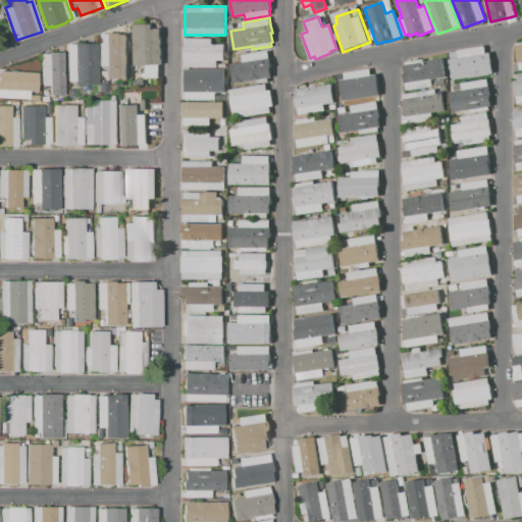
[(157,77),(145,79),(145,65),(134,65),(133,24),(152,24),(152,29),(160,29),(160,65),(157,65),(157,77)]
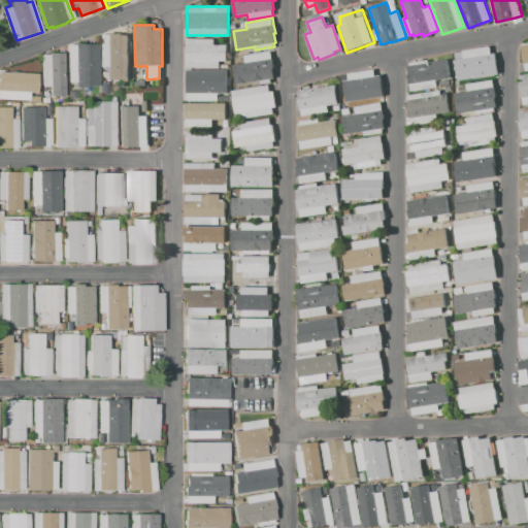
[(128,34),(128,79),(106,79),(106,72),(106,68),(101,68),(100,35),(128,34)]
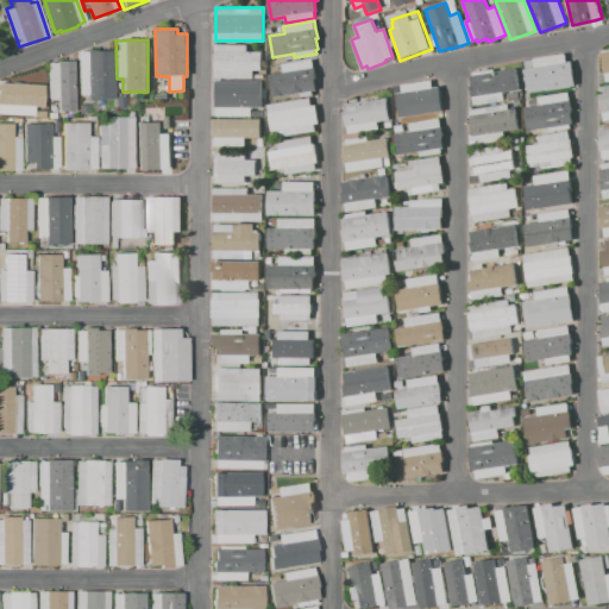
[(214,79),(214,44),(246,44),(246,51),(262,51),(262,71),(253,70),(253,79),(214,79)]
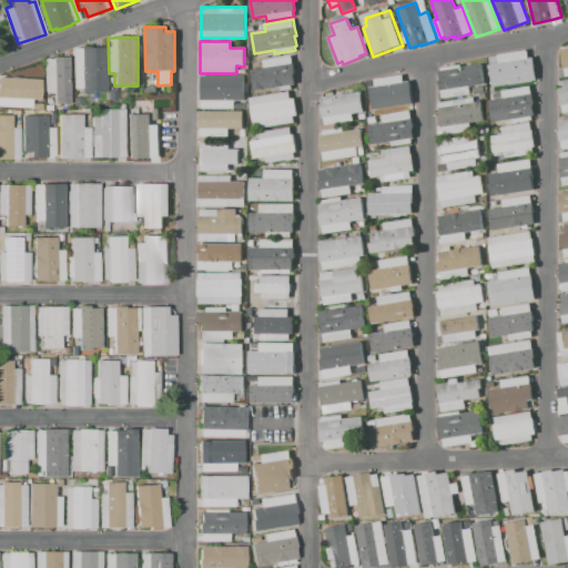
[(535,80),(493,87),(488,64),(498,62),(497,54),(527,49),(528,58),(531,58),(535,80)]
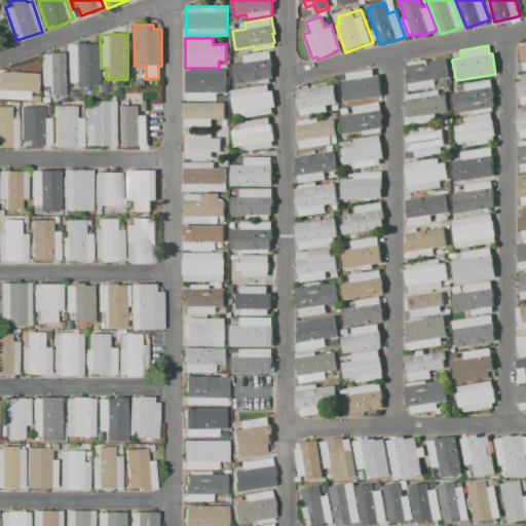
[(97,46),(98,90),(69,90),(68,46),(97,46)]
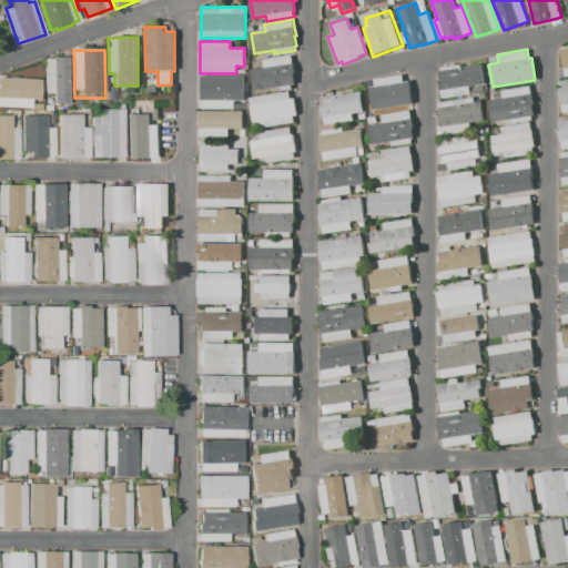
[(296,84),(255,91),(251,69),(263,67),(262,60),(291,56),(296,84)]
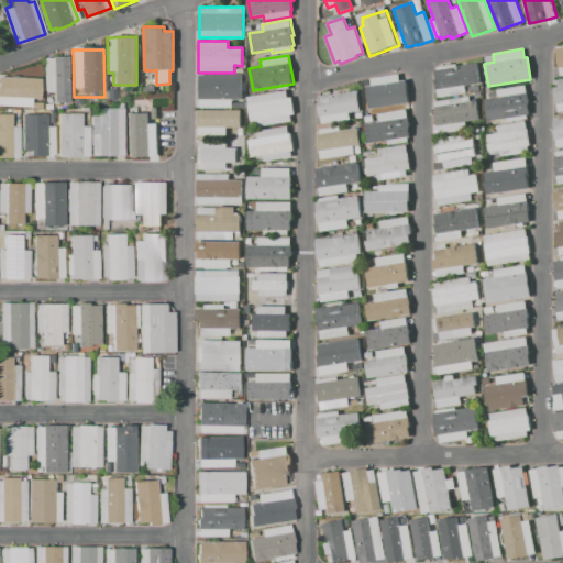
[(69,103),(53,103),(52,92),(44,92),(44,58),(53,58),(53,57),(68,56),(69,103)]
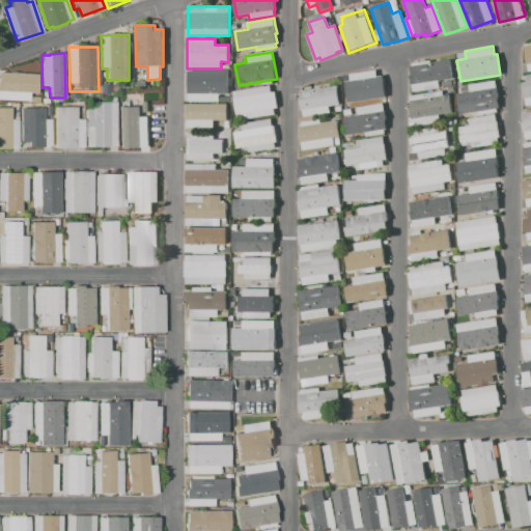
[(450,58),(453,78),(439,80),(440,88),(412,92),(408,65),(412,65),(412,63),(430,61),(430,62),(450,58)]
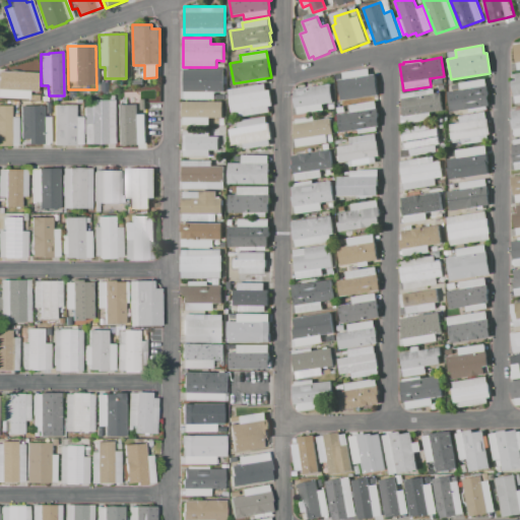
[(341,101),(338,80),(342,79),(341,73),(368,68),(369,75),(375,74),(378,94),(341,101)]
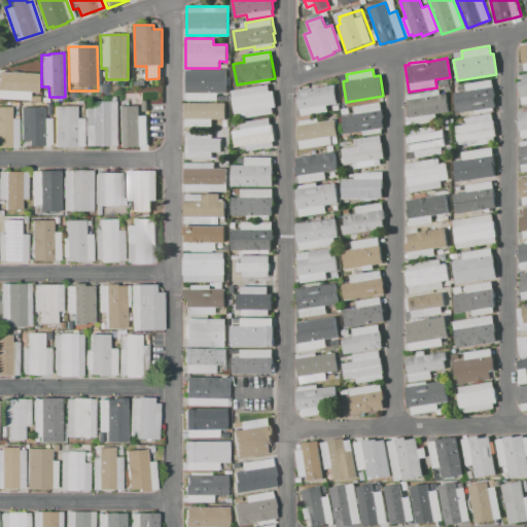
[(36,75),(36,93),(26,93),(26,98),(0,98),(0,71),(29,71),(29,76),(36,75)]
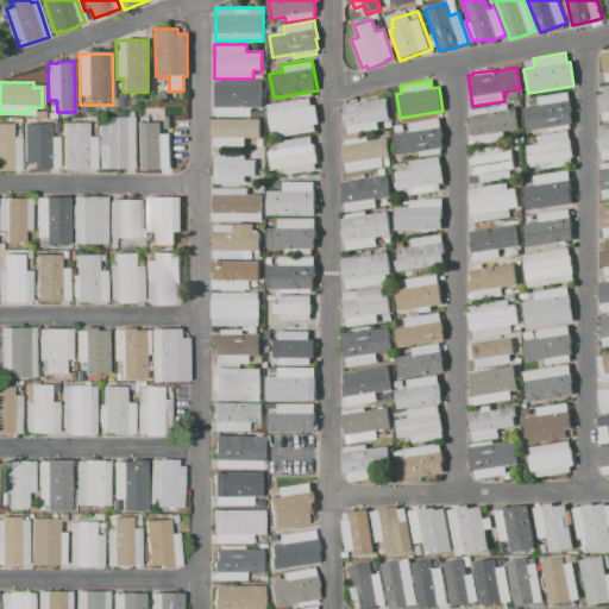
[(213,82),(263,82),(263,115),(215,115),(215,106),(213,106),(213,82)]
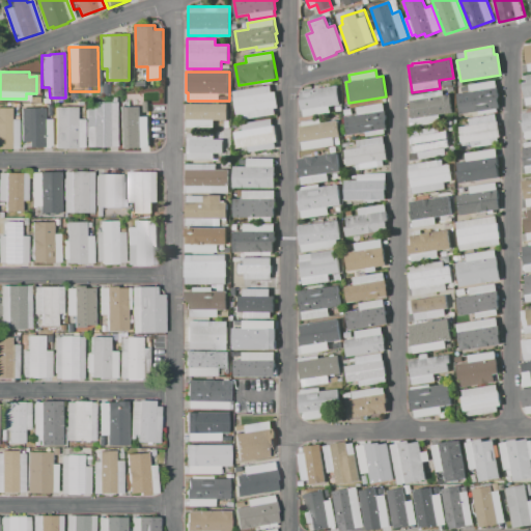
[(526,105),(530,104),(530,74),(522,76),(526,105)]
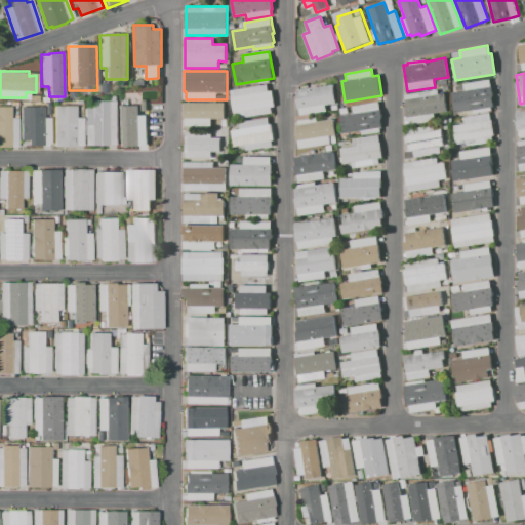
[(453,113),(450,92),(463,90),(462,84),(490,80),(494,106),(491,107),(491,111),(473,114),(472,110),(453,113)]
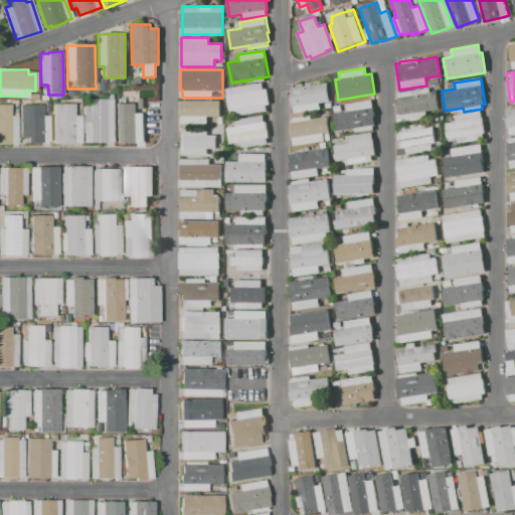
[(226,88),(263,81),(264,90),(267,90),(270,105),(266,105),(267,112),(235,117),(234,111),(230,111),(226,88)]
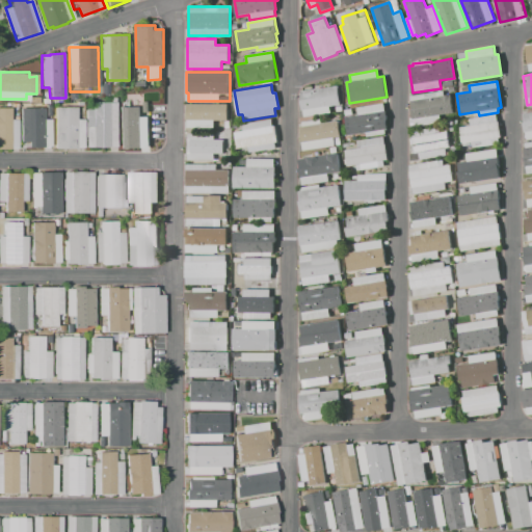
[(302,115),(298,91),(337,85),(340,104),(330,106),(330,111),(302,115)]
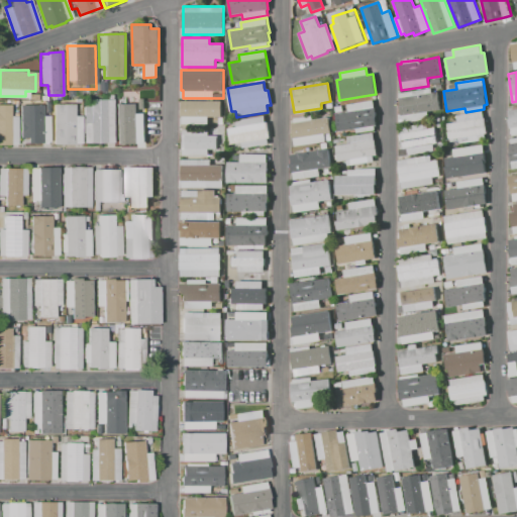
[(399,93),(431,88),(432,93),(436,92),(439,111),(427,113),(428,119),(404,123),(399,93)]
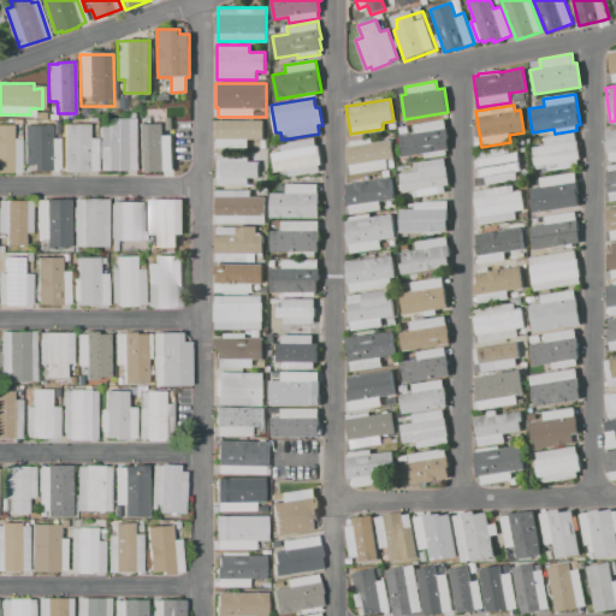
[(444,118),(449,148),(445,149),(446,154),(424,158),(424,153),(403,157),(400,135),(415,132),(414,123),(444,118)]
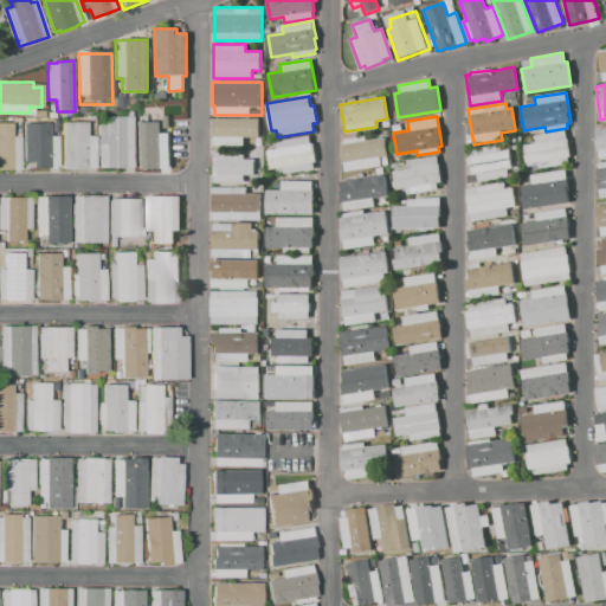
[(98,126),(105,126),(105,117),(133,117),(134,169),(105,169),(105,144),(98,144),(98,126)]
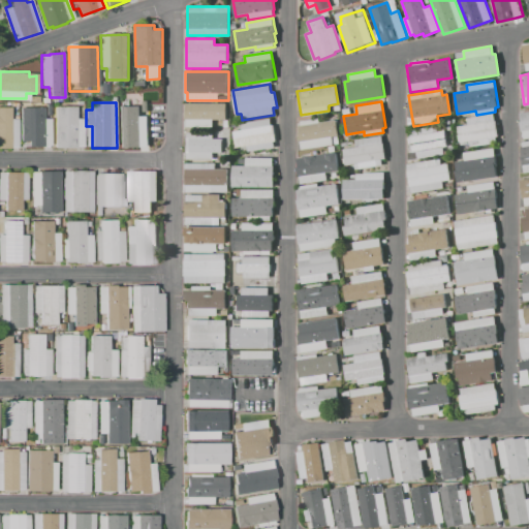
[(226,104),(226,120),(214,120),(214,127),(186,127),(186,103),(226,104)]
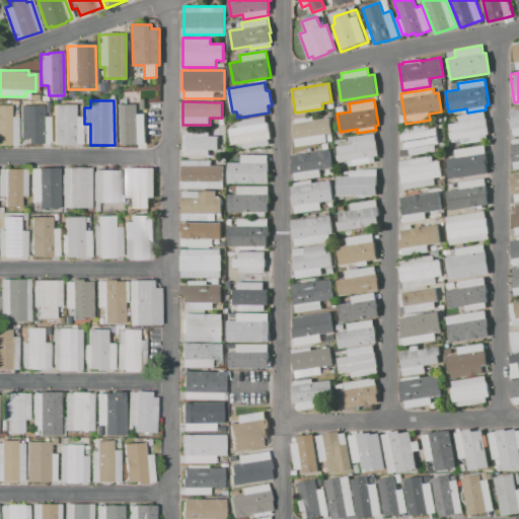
[(54,144),(54,104),(74,104),(74,118),(80,118),(81,144),(54,144)]
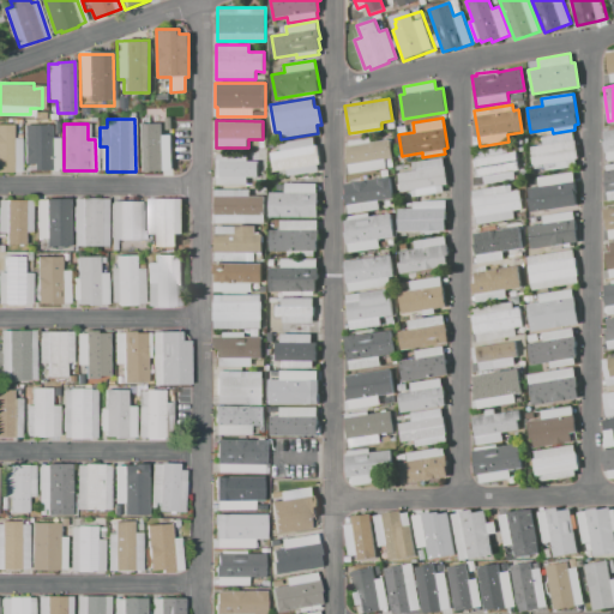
[(138,173),(137,124),(162,124),(162,136),(170,136),(172,172),(138,173)]
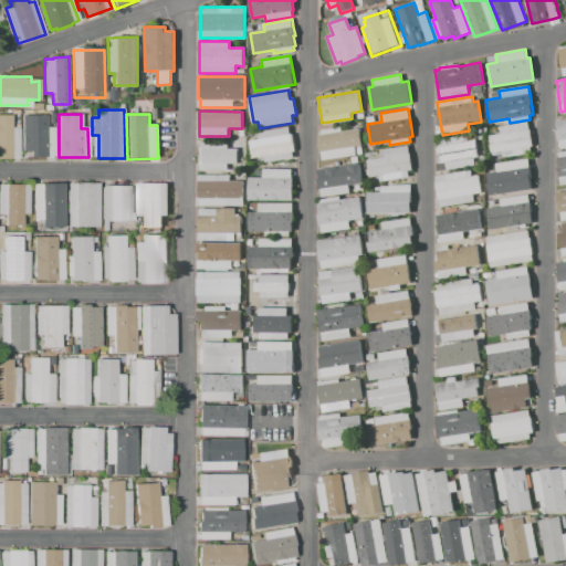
[(565,146),(561,147),(556,121),(563,119),(562,115),(565,114),(565,146)]
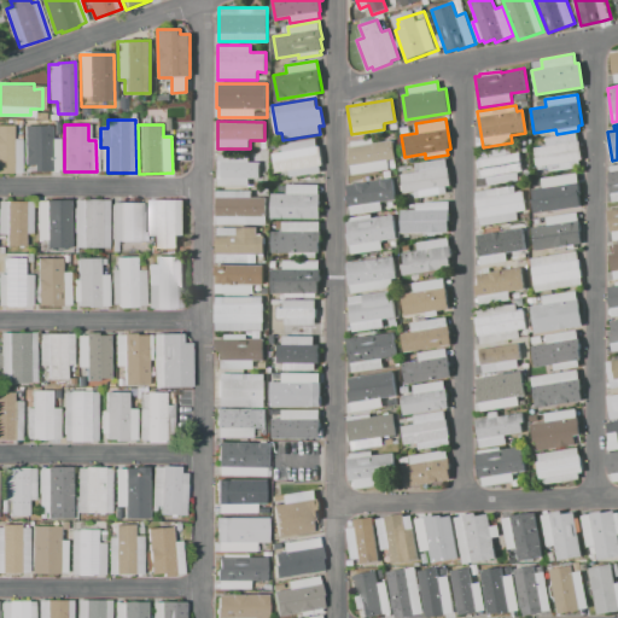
[(21,173),(0,173),(0,126),(12,126),(13,140),(21,139),(21,173)]
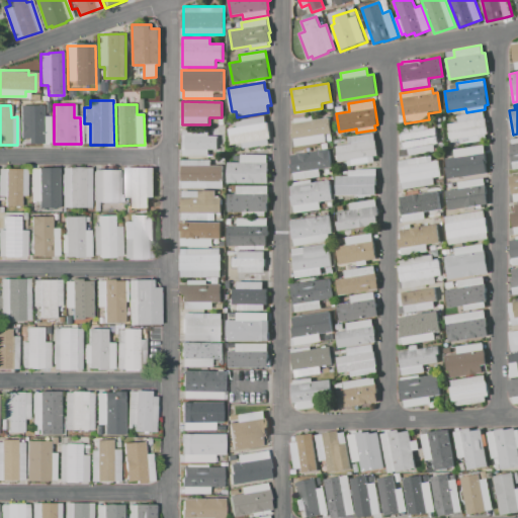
[(19,106),(41,106),(42,116),(51,116),(51,144),(27,144),(27,140),(20,140),(19,106)]
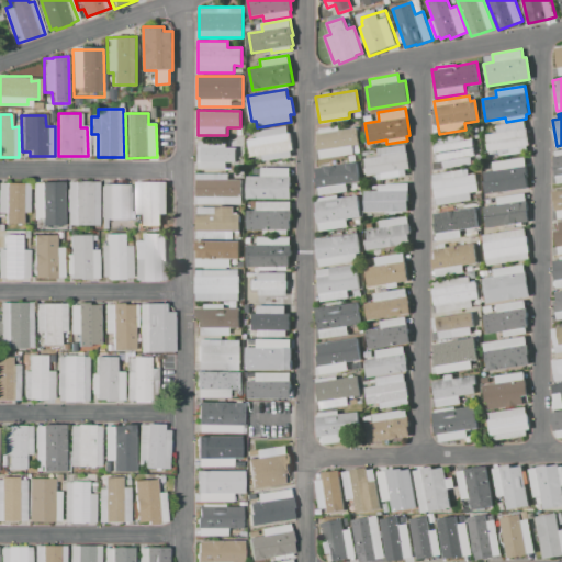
[(524,121),(525,127),(527,126),(530,144),(528,145),(528,150),(499,156),(498,153),(489,155),(485,134),(495,132),(494,125),(524,121)]
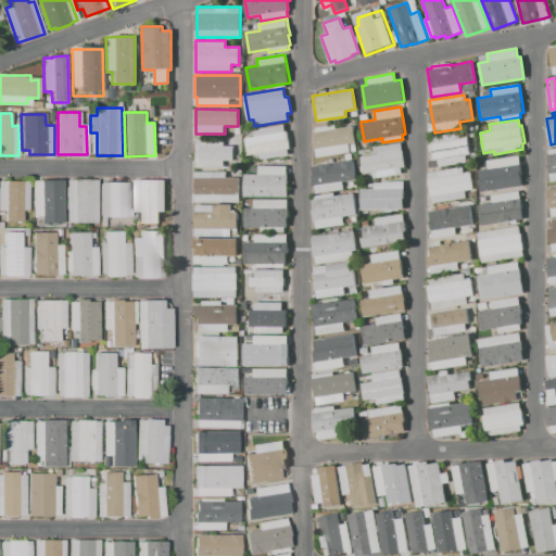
[(247,138),(254,137),(253,129),(283,124),(285,131),(287,131),(290,149),(288,149),(289,154),(262,159),(261,153),(249,155),(247,138)]
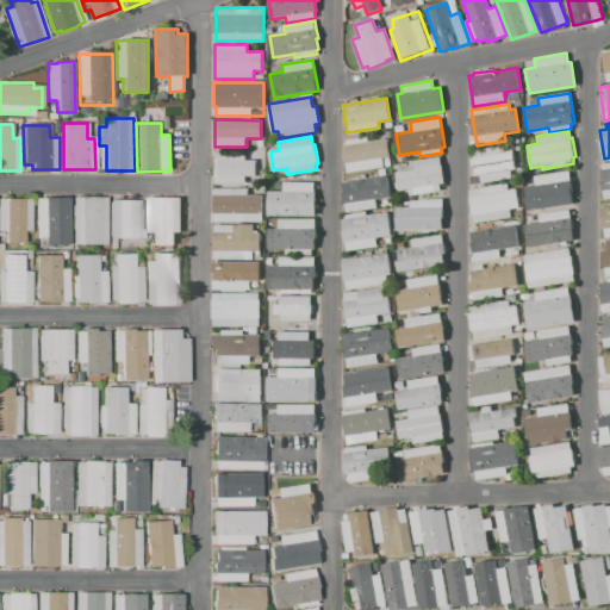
[(390,156),(384,157),(385,165),(348,172),(343,145),(347,144),(346,141),(367,137),(368,141),(386,138),(390,156)]
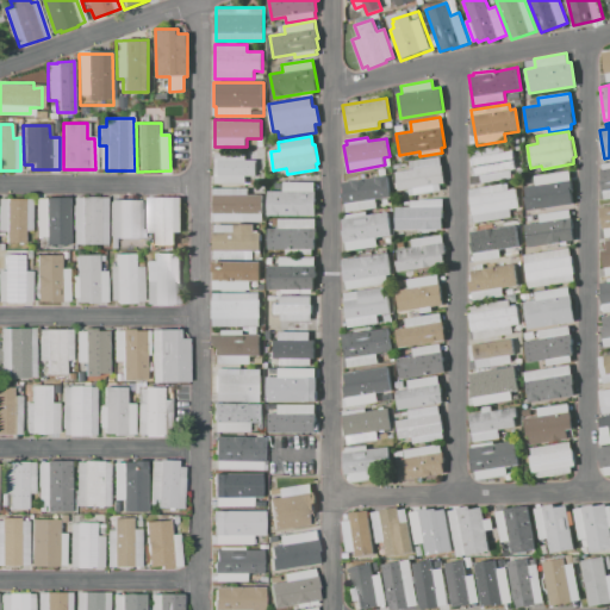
[(516,168),(511,169),(512,176),(481,182),(479,174),(473,175),(471,157),(473,156),(472,150),(503,145),(504,151),(512,150),(516,168)]
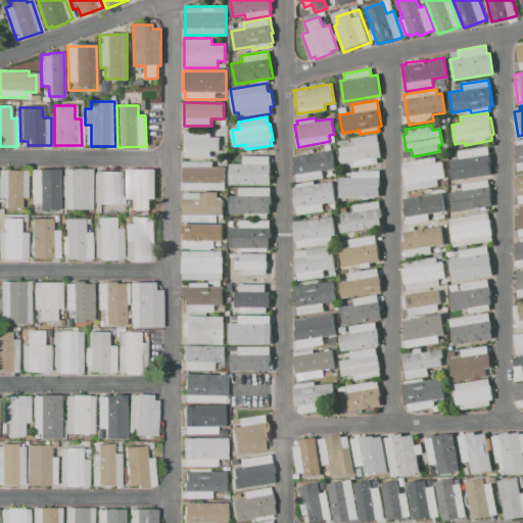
[(185,131),(210,131),(210,136),(220,136),(220,150),(210,150),(209,158),(185,157),(185,131)]
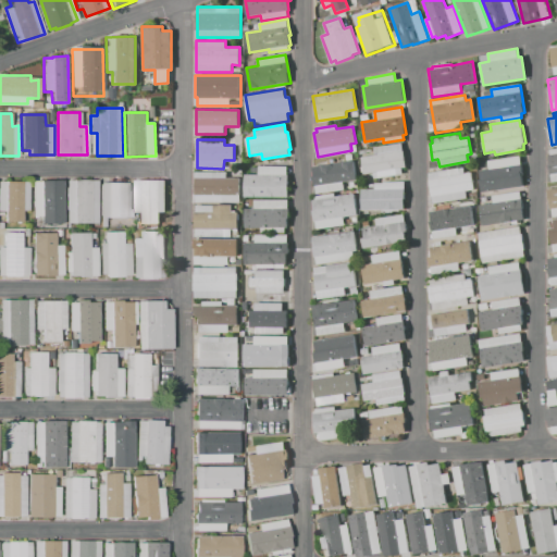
[(403,143),(406,168),(401,169),(403,174),(374,178),(374,173),(364,175),(361,158),(376,156),(374,147),(403,143)]
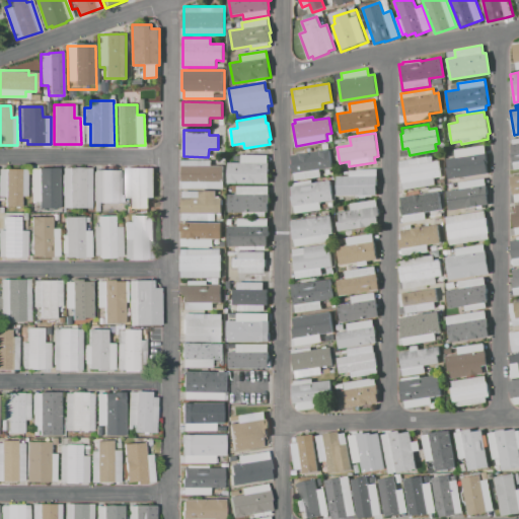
[(518,168),(515,169),(510,144),(514,143),(514,140),(518,139),(518,168)]
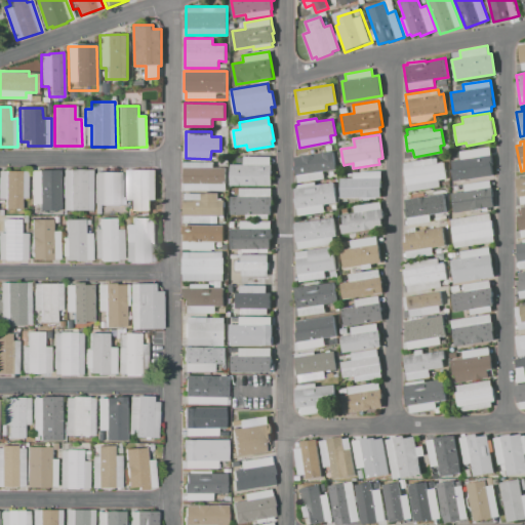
[(490,145),(495,173),(461,178),(461,175),(454,176),(451,159),(462,157),(461,150),(490,145)]
